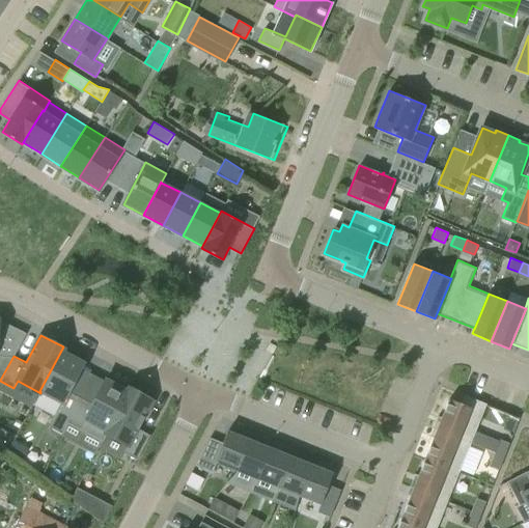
[(70,390),(85,362),(76,357),(78,355),(63,346),(39,391),(40,391),(61,403),(49,425),(62,433),(68,422),(67,421),(81,396),(70,390)]
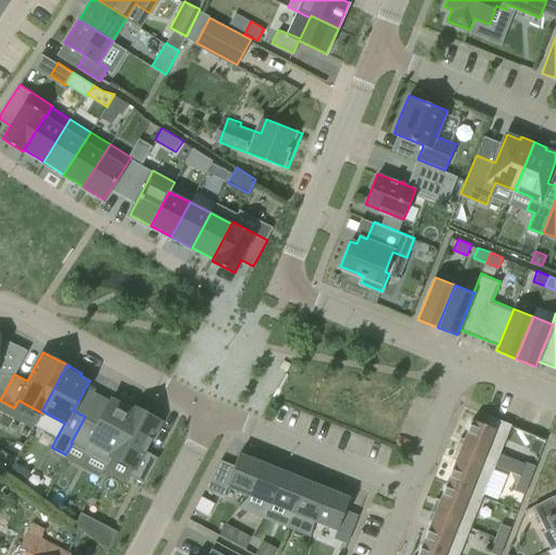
[(111,455),(137,407),(122,399),(121,401),(112,397),(98,424),(85,417),(71,443),(72,444),(109,463),(112,456),(111,455)]
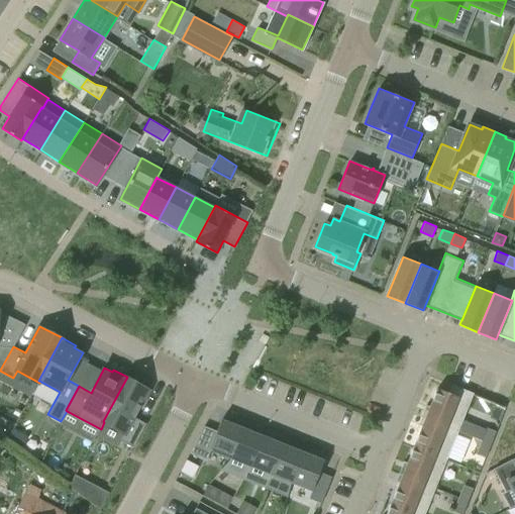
[(134,416),(149,389),(127,377),(103,421),(104,422),(124,432),(120,440),(134,447),(146,422),(134,416)]
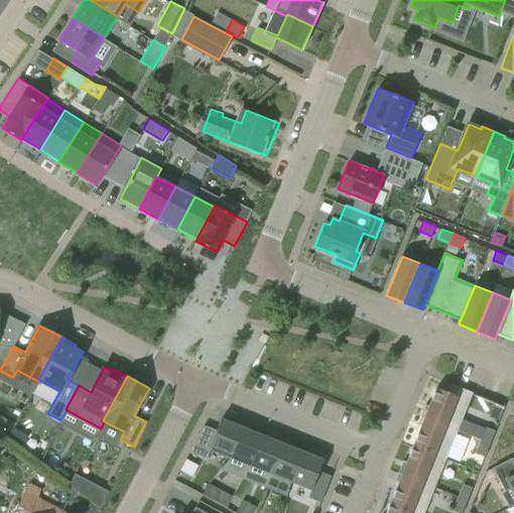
[(458,429),(474,391),(452,382),(447,391),(436,387),(424,416),(458,429)]
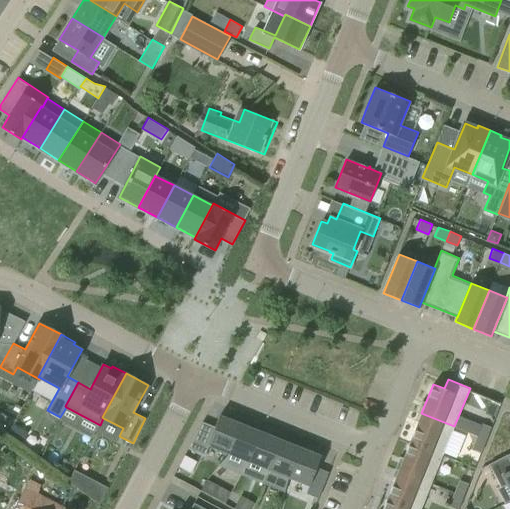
[(443,454),(454,426),(421,413),(410,441),(443,454)]
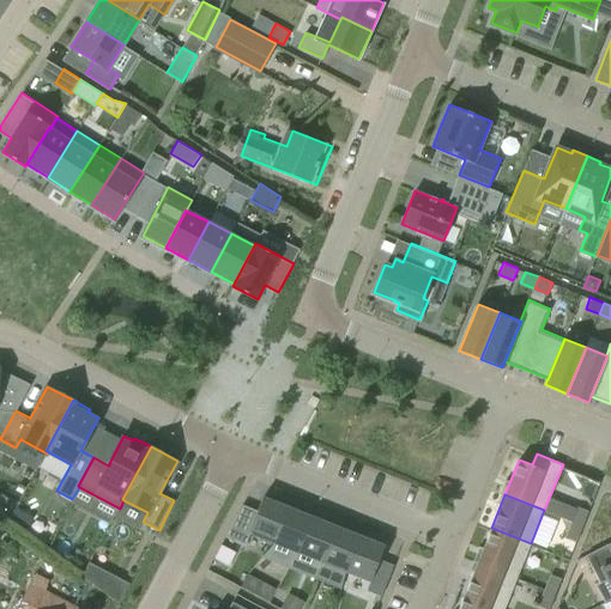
[(273,542),(288,506),(272,500),(273,498),(272,498),(271,499),(262,497),(258,510),(243,504),(227,535),(246,543),(249,533),(273,542)]
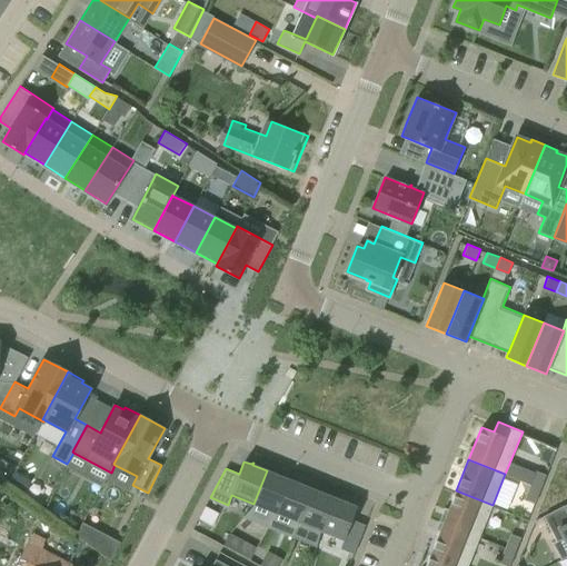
[(540,488),(547,474),(537,469),(531,484),(540,488)]
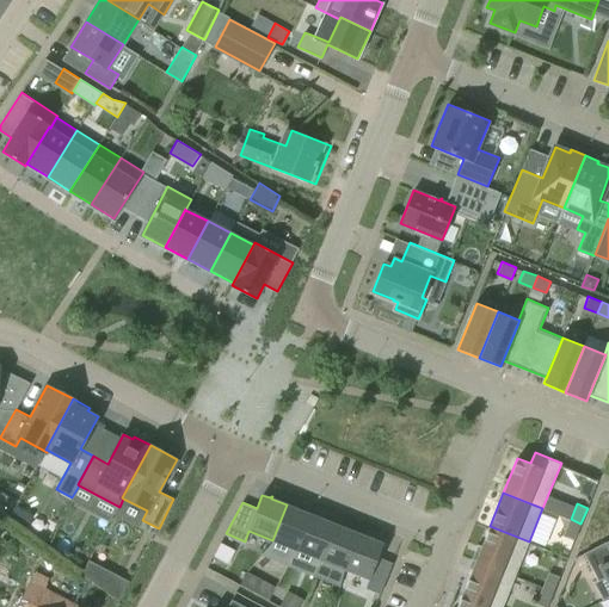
[(296,550),(311,514),(305,512),(305,509),(303,509),(302,511),(287,505),(272,540),(296,550)]
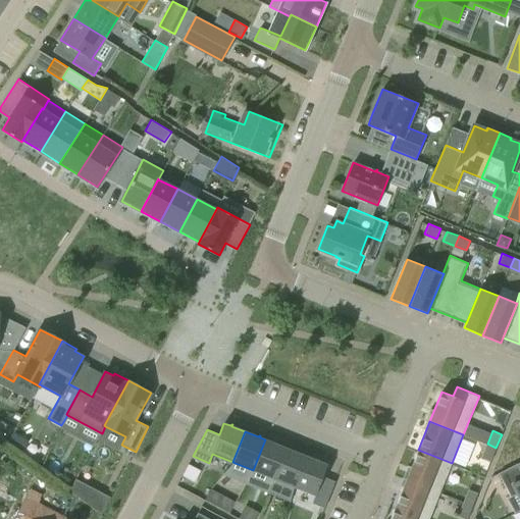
[(286,448),(280,446),(280,444),(279,443),(278,445),(265,439),(253,470),(273,478),(286,448)]
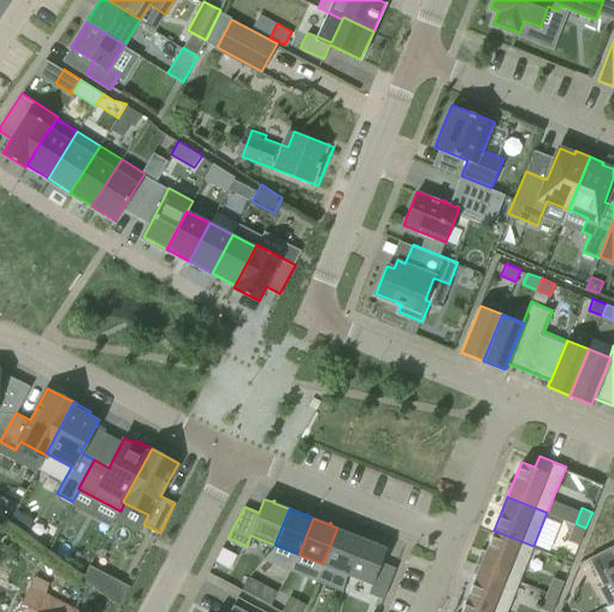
[(579,544),(585,528),(576,523),(570,539),(579,544)]
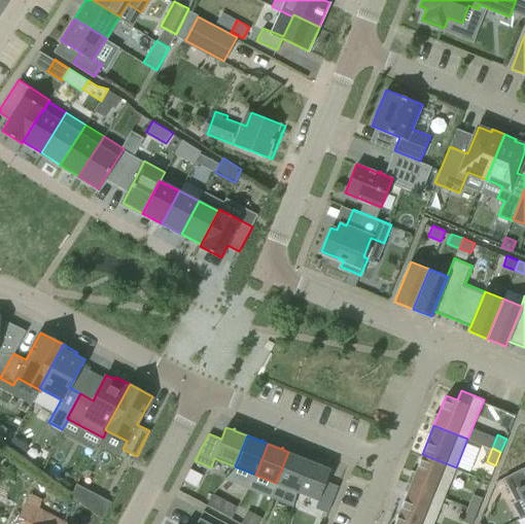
[(309,460),(304,458),(304,456),(303,456),(302,457),(288,452),(276,483),(296,491),(309,460)]
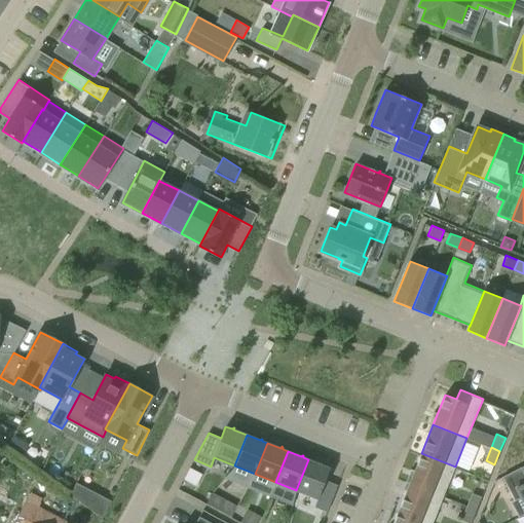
[(455,467),(421,453),(410,482),(444,495),(455,467)]
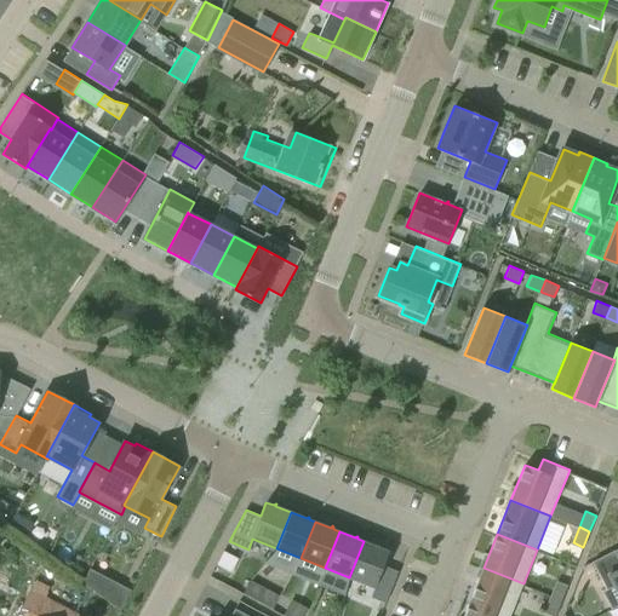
[(375,587),(389,551),(382,548),(382,546),(381,546),(379,547),(364,541),(349,577),(375,587)]
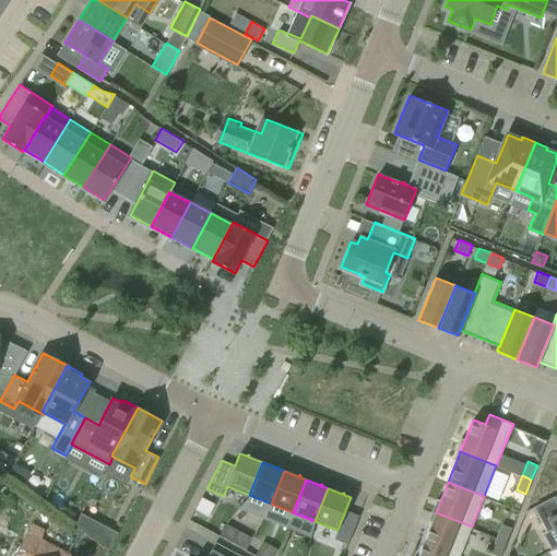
[(544,533),(552,548),(556,545),(556,500),(554,496),(534,506),(547,531),(544,533)]
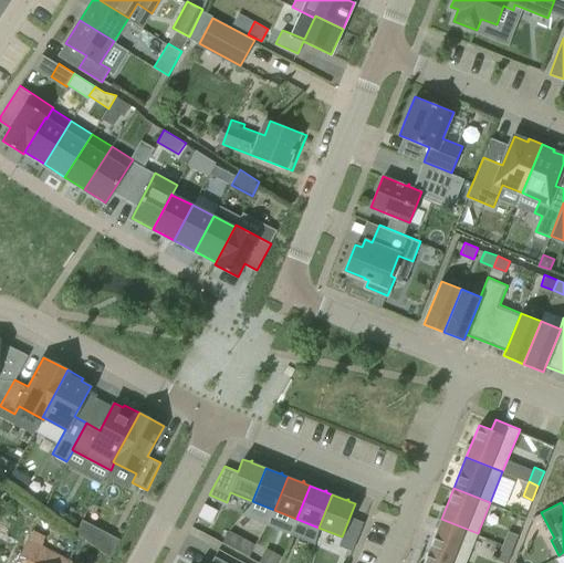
[(211,521),(217,510),(206,503),(199,514),(211,521)]
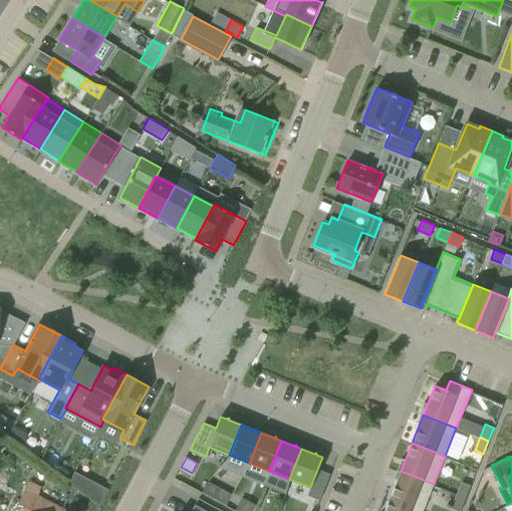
[(422,510),(434,484),(401,471),(389,499),(418,510),(422,510)]
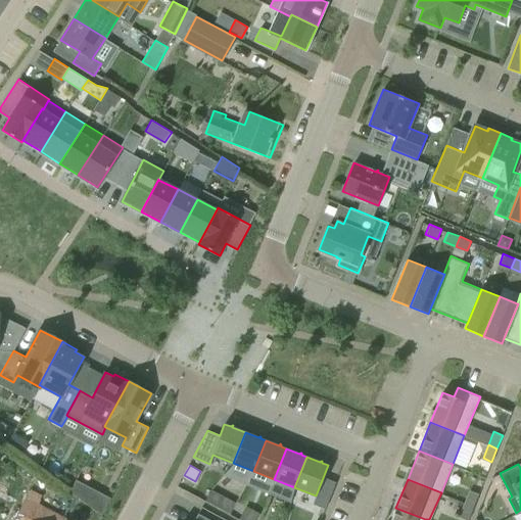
[(65,519),(67,519),(38,504),(43,494),(32,488),(19,512),(27,516),(24,519),(65,519)]
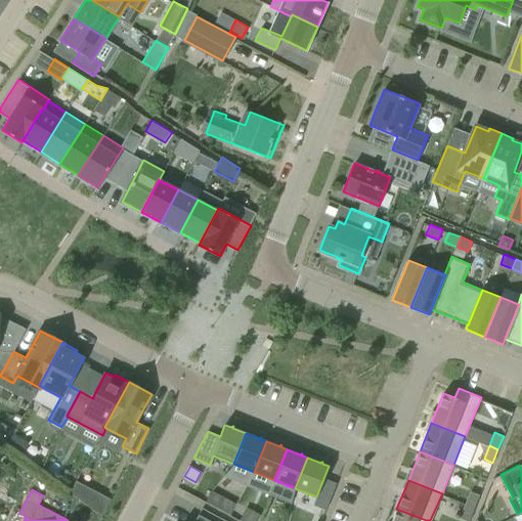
[(112,498),(93,489),(86,504),(102,516),(112,498)]
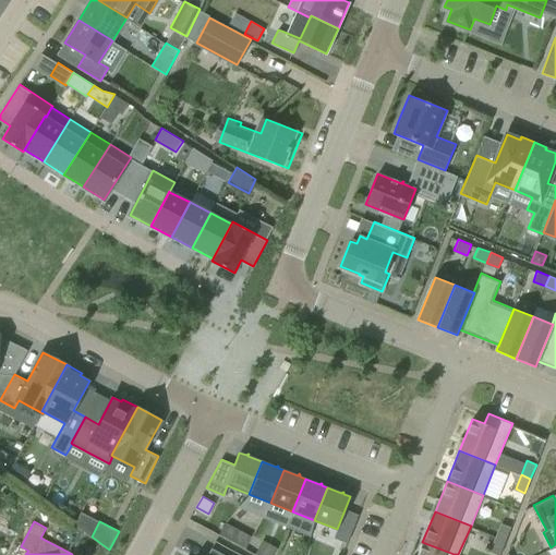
[(506,540),(511,526),(502,522),(496,537),(506,540)]
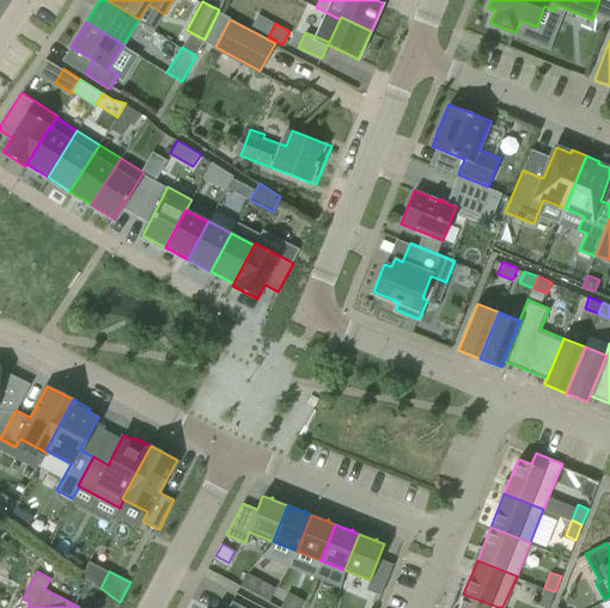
[(275,589),(248,573),(241,584),(269,600),(275,589)]
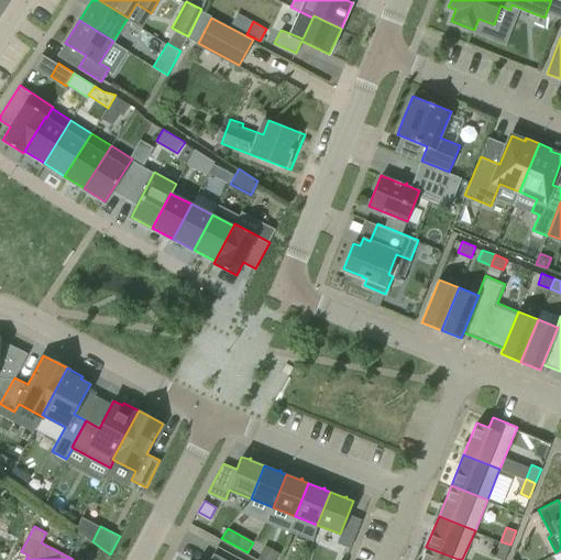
[(504,559),(510,545),(501,541),(495,556),(504,559)]
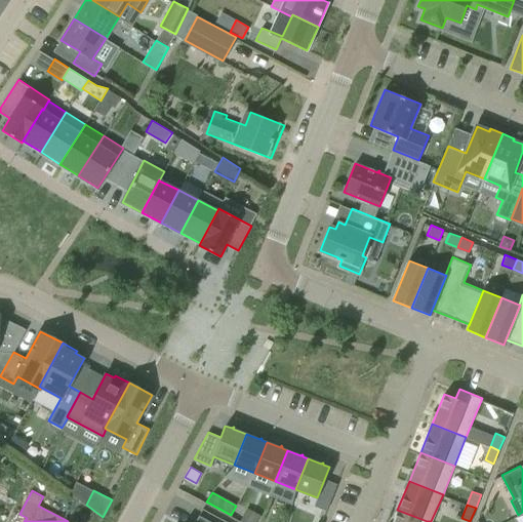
[(247,510),(241,520),(244,521),(255,521),(259,517),(247,510)]
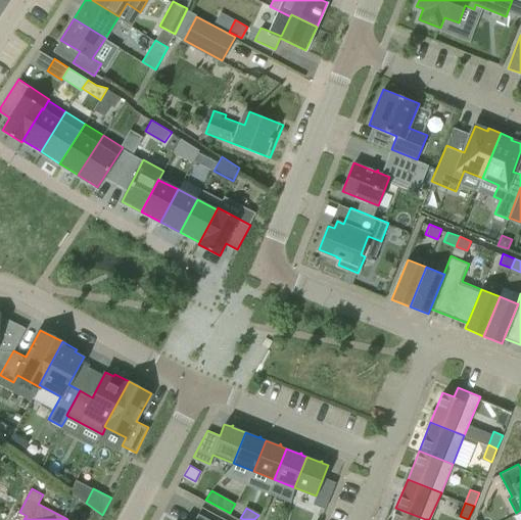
[(425,519),(395,508),(390,519),(425,519)]
